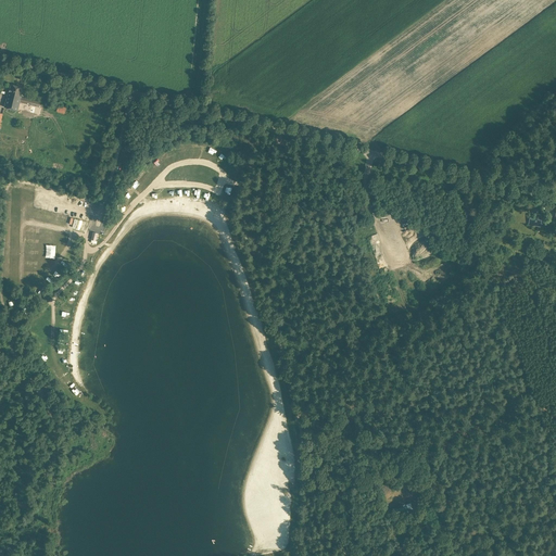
[(7,97),(4,106),(17,110),(19,109),(20,102),(25,103),(41,108),(42,102),(21,97),(22,96),(21,95),(23,87),(11,84),(10,87),(9,91),(8,91),(7,97)]
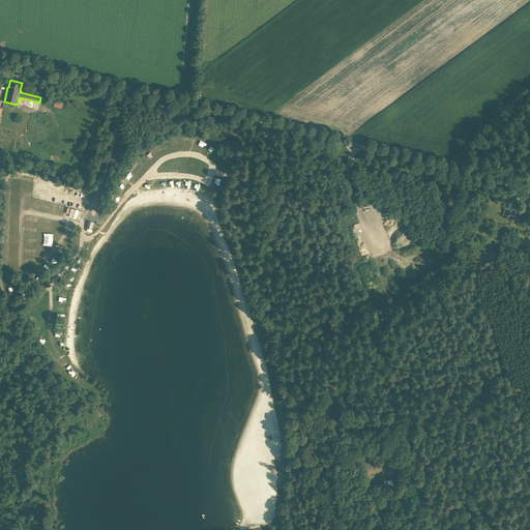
[(54,107),(63,109),(64,101),(56,99),(54,107)]
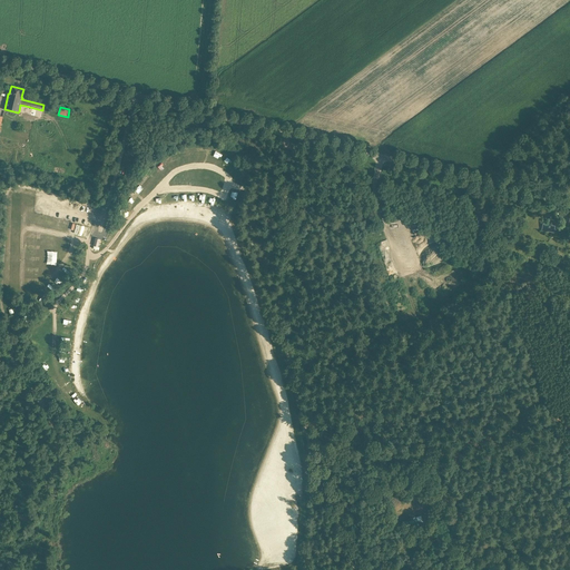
[(541,229),(553,232),(556,222),(542,219),(541,229)]
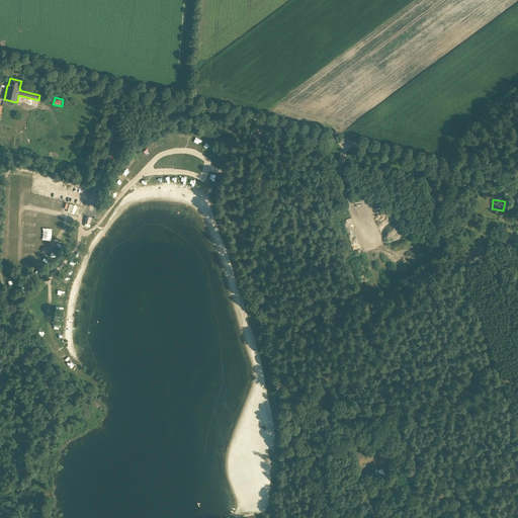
[(80,206),(70,203),(68,211),(78,213),(80,206)]
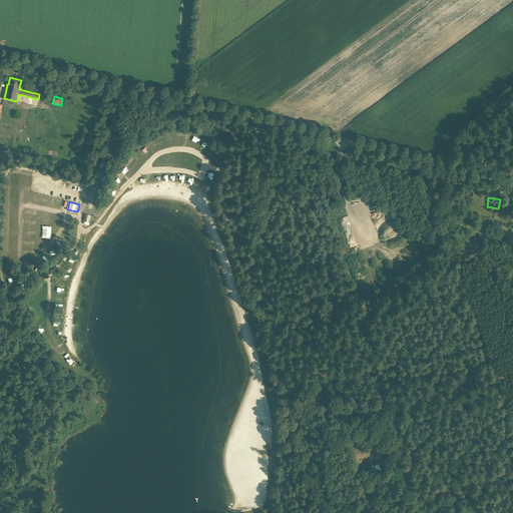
[(491,217),(484,216),(481,227),(488,229),(491,217)]
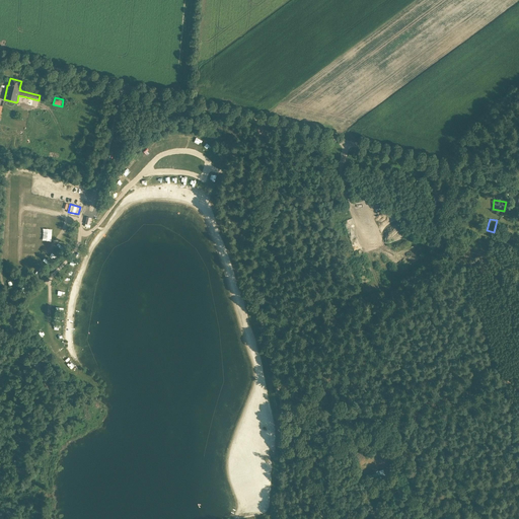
[(518,242),(505,239),(504,241),(507,242),(507,244),(518,247),(518,242)]
